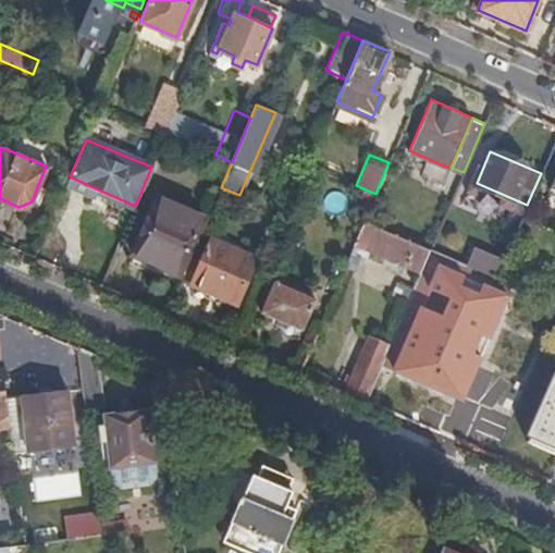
[(96,188),(70,176),(66,185),(93,196),(96,188)]
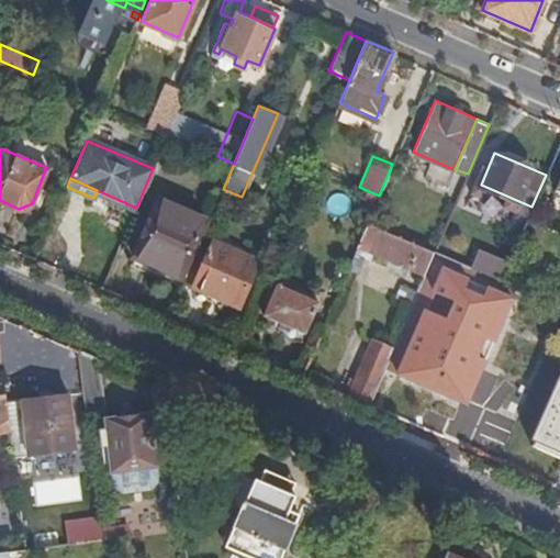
[(379,196),(367,190),(359,210),(367,222),(379,196)]
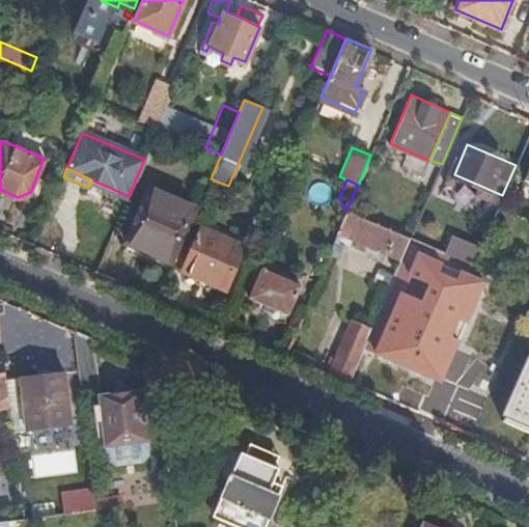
[(148,249),(175,260),(197,207),(149,187),(127,242),(147,251),(148,249)]
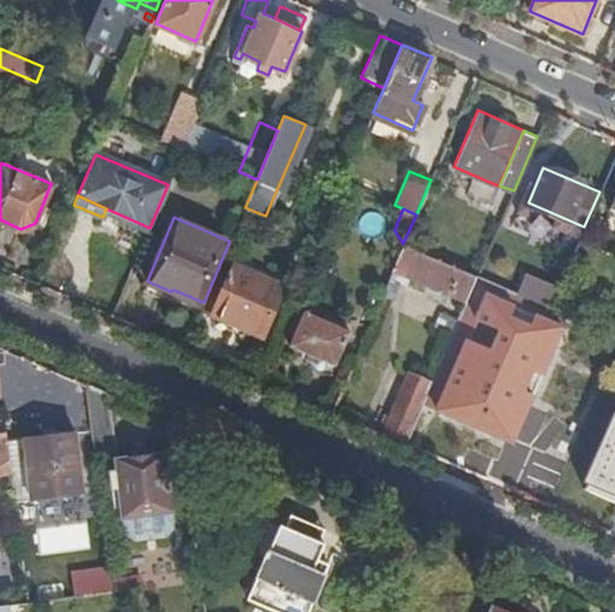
[(403,243),(380,296),(390,300),(397,284),(404,286),(409,275),(467,299),(476,275),(403,243)]
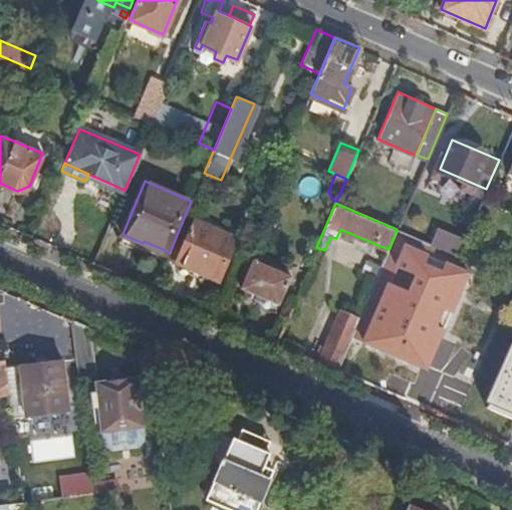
[(234,240),(194,222),(178,259),(218,277),(234,240)]
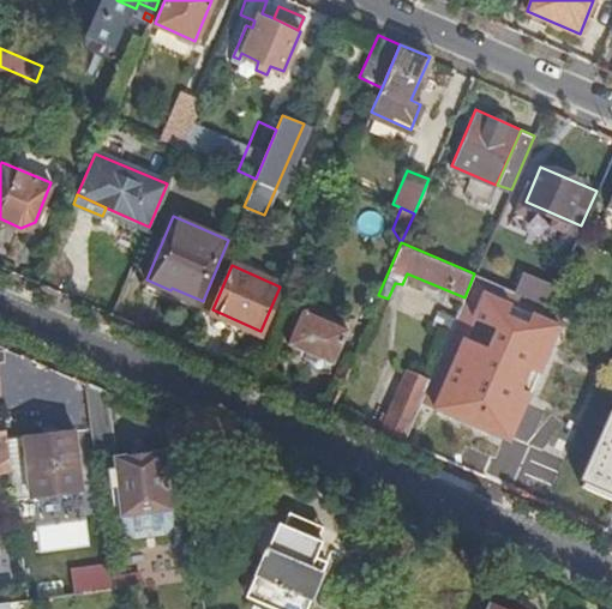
[(510,434),(557,324),(484,293),(438,403),(510,434)]
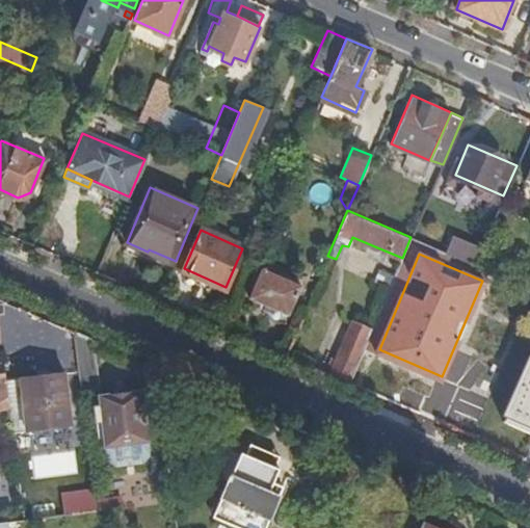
[(300,285),(263,268),(249,297),(288,314),(300,285)]
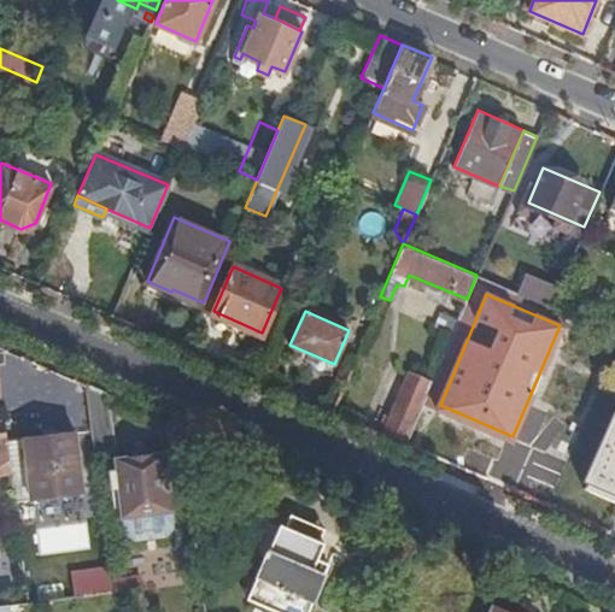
[(583,321),(566,313),(560,325),(577,333),(583,321)]
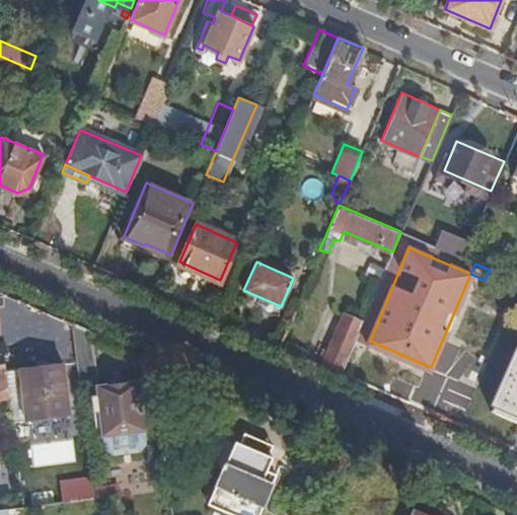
[(362,321),(376,289),(361,283),(348,312),(343,310),(320,363),(341,372),(362,321)]
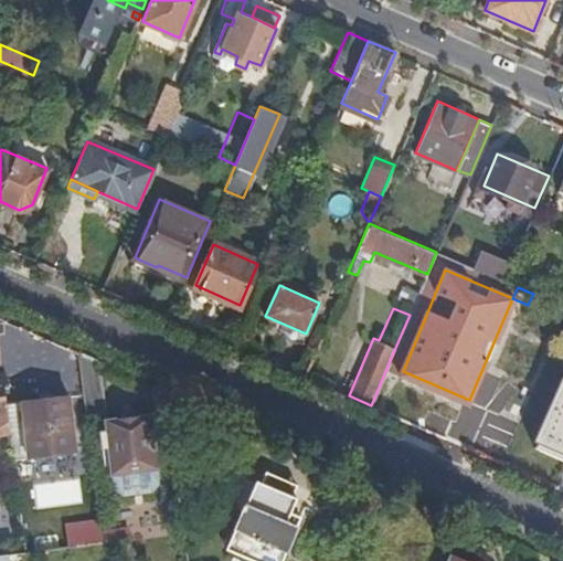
[(98,359),(78,350),(85,397),(103,394),(98,359)]
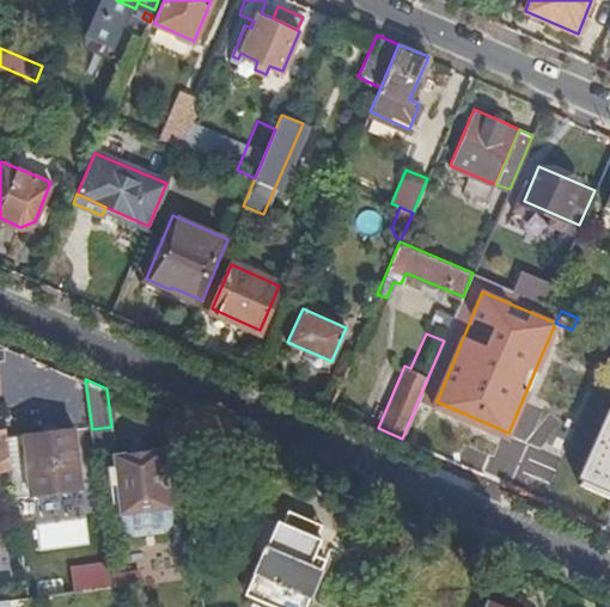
[(434,381),(427,379),(402,439),(422,448),(439,414),(437,412),(439,405),(434,404),(439,393),(431,390),(434,381)]
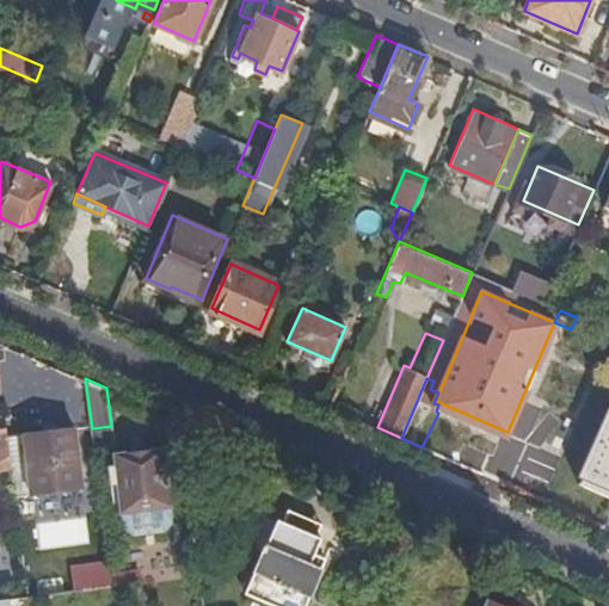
[(6,436),(4,415),(0,415),(0,468),(10,467),(6,436)]
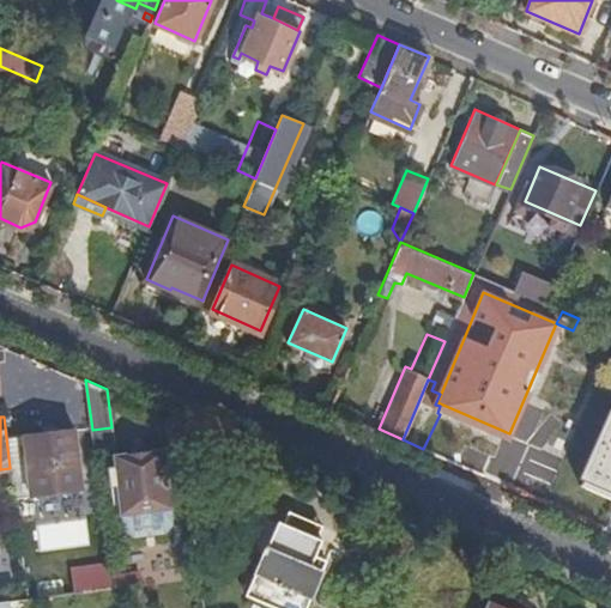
[(6,437),(10,468),(13,494),(14,499),(83,490),(76,431),(6,437)]
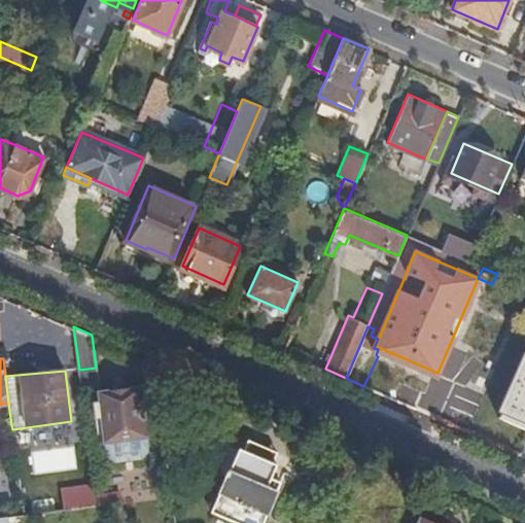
[(142,385),(98,390),(99,401),(94,402),(98,434),(103,433),(105,454),(115,462),(142,459),(150,449),(147,427),(152,427),(151,419),(146,420),(142,385)]
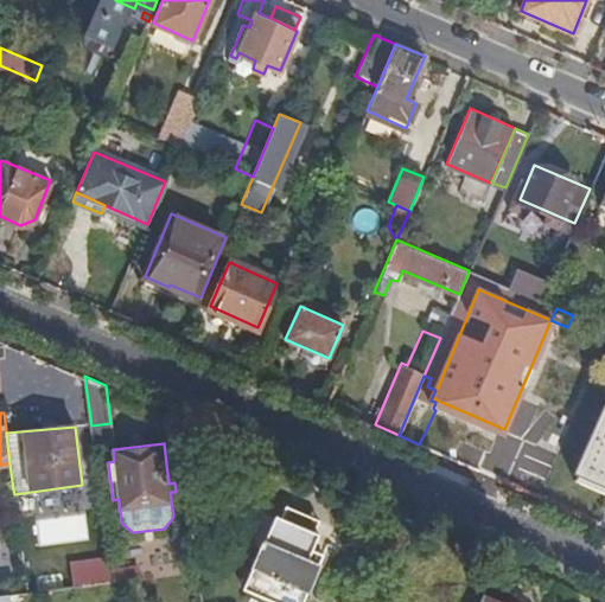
[(281,518),(276,516),(255,567),(260,569),(253,586),(292,601),(297,601),(303,588),(309,590),(324,555),(313,549),(319,535),(313,531),(317,524),(285,511),(281,518)]
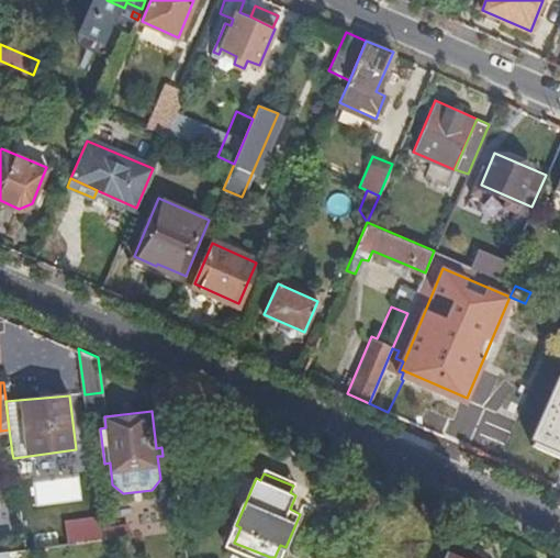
[(65,522),(67,543),(103,537),(102,527),(100,516),(65,522)]
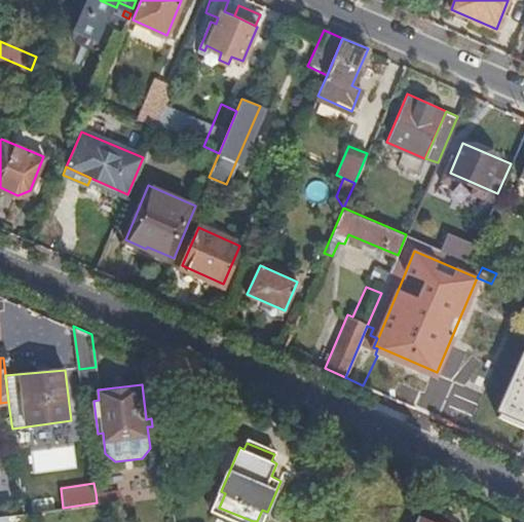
[(97,502),(118,499),(116,490),(96,493),(97,502)]
